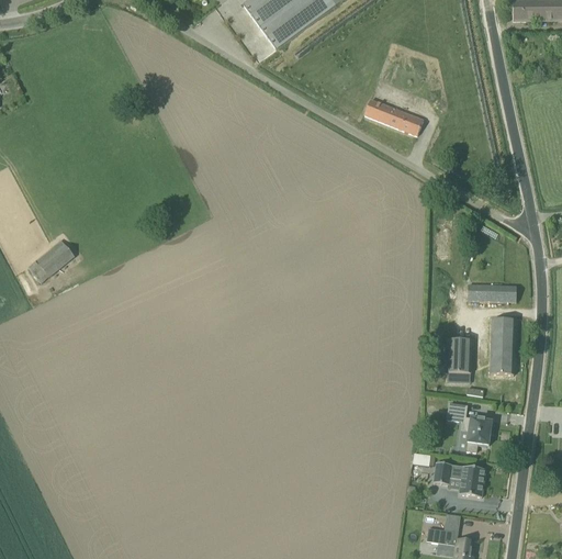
[(276,48),(341,0),(249,0),(244,4),(276,48)]
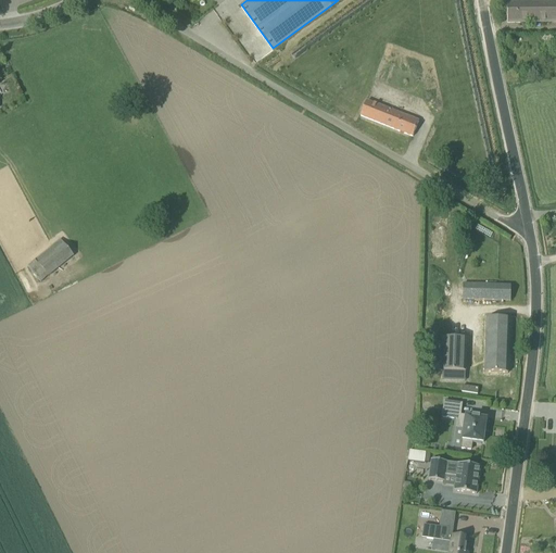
[(517,0),(507,0),(507,20),(555,20),(555,0),(517,0)]
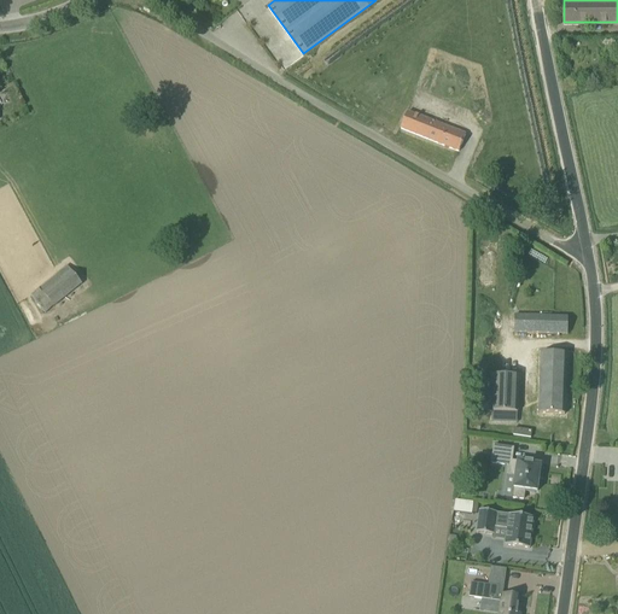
[(433,36),(442,18),(429,12),(420,30),(433,36)]
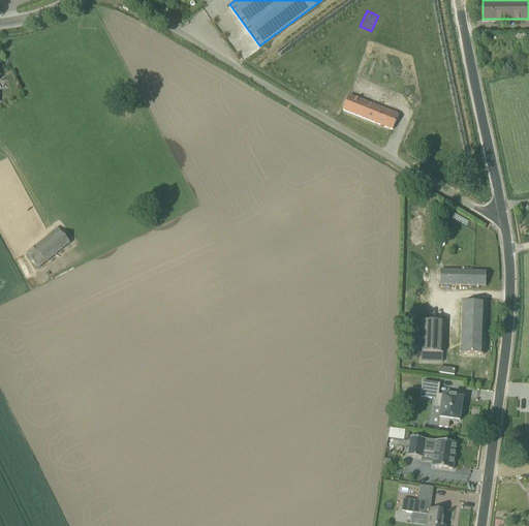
[(362,96),(360,98),(374,106),(372,111),(374,112),(372,115),(370,114),(369,116),(383,124),(384,122),(383,116),(385,113),(405,125),(414,111),(398,100),(410,81),(396,71),(380,97),(366,88),(364,93),(365,94),(363,97),(362,96)]
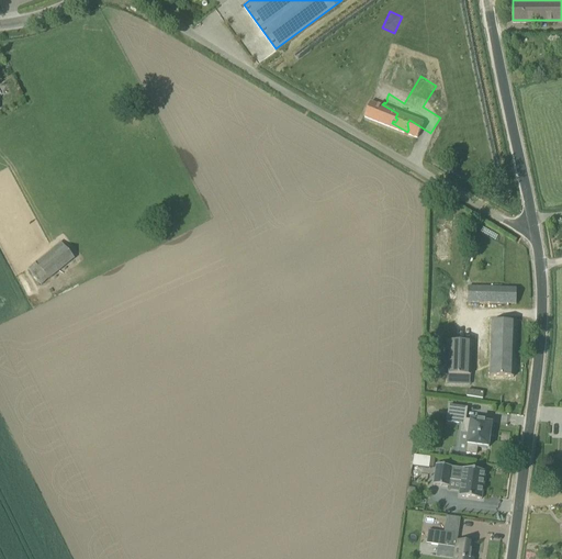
[(49,277),(75,256),(60,238),(35,259),(35,260),(29,266),(42,282),(48,277),(49,277)]
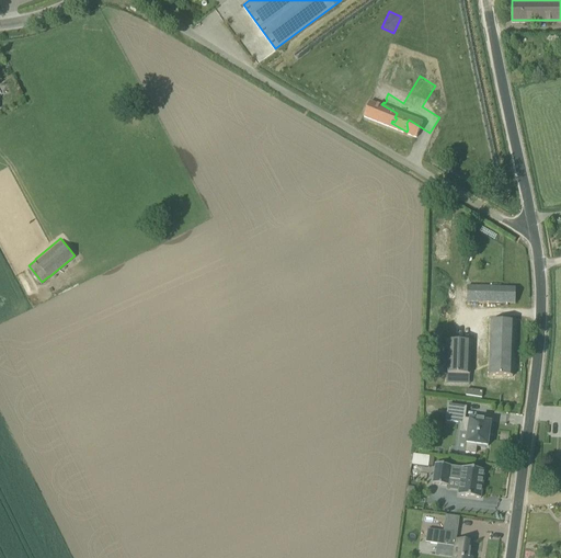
[(467,284),(467,299),(515,302),(515,285),(467,284)]
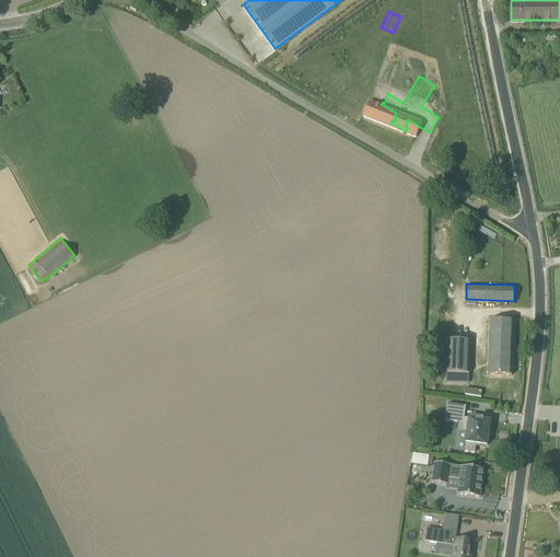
[(489,372),(512,373),(513,318),(490,317),(489,372)]
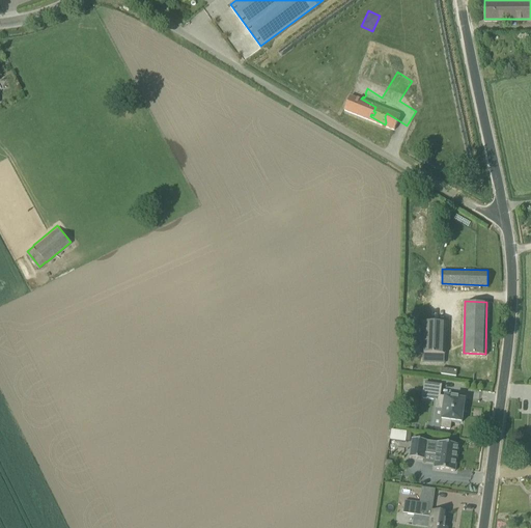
[(423,320),(422,352),(444,353),(446,321),(423,320)]
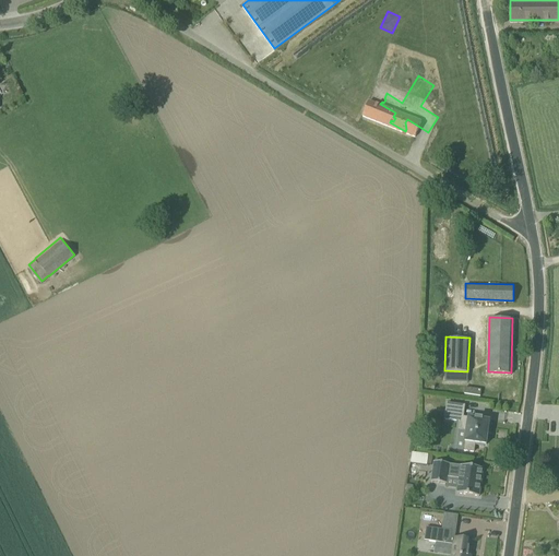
[(466,429),(464,448),(474,449),(475,440),(477,441),(476,442),(484,444),(484,442),(486,442),(488,427),(489,418),(482,417),(482,416),(476,415),(475,416),(463,415),(464,403),(447,401),(444,416),(460,418),(459,428),(466,429)]
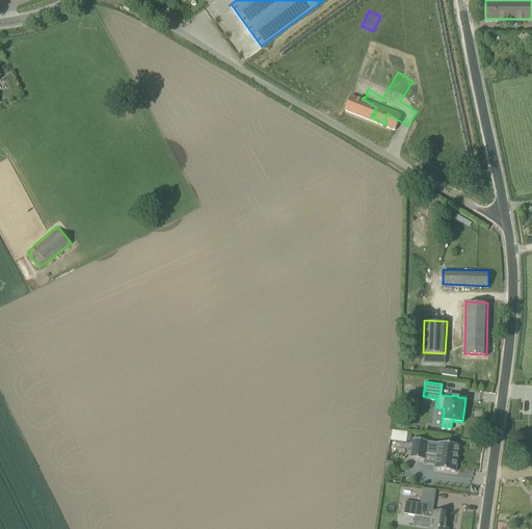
[(407,430),(392,428),(391,438),(406,440),(406,439),(407,430)]
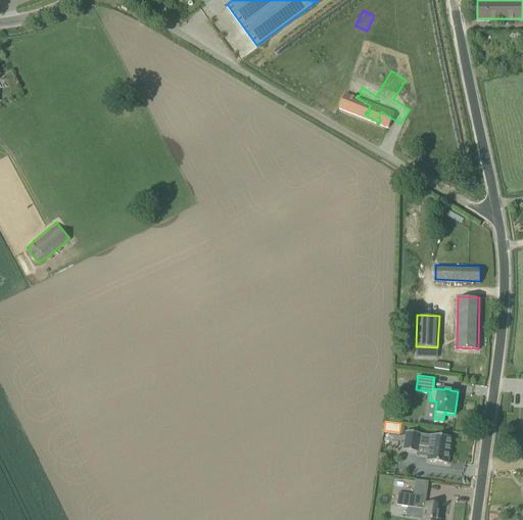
[(452,437),(431,434),(431,435),(420,433),(420,432),(406,430),(403,450),(417,452),(418,445),(429,446),(427,460),(447,463),(452,437)]
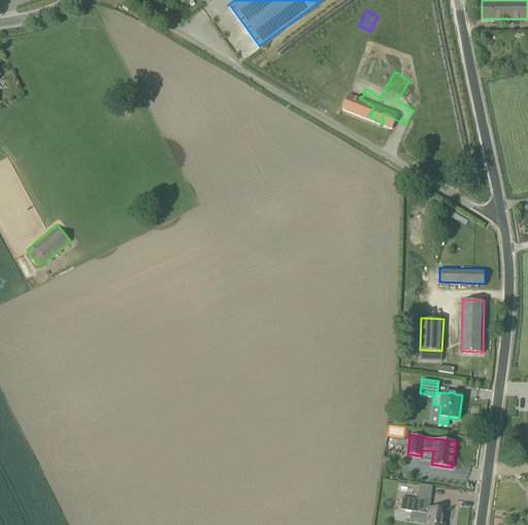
[(425,507),(425,500),(401,497),(399,510),(427,513),(425,524),(442,524),(443,524),(440,524),(442,515),(439,515),(440,509),(428,507),(425,507)]
